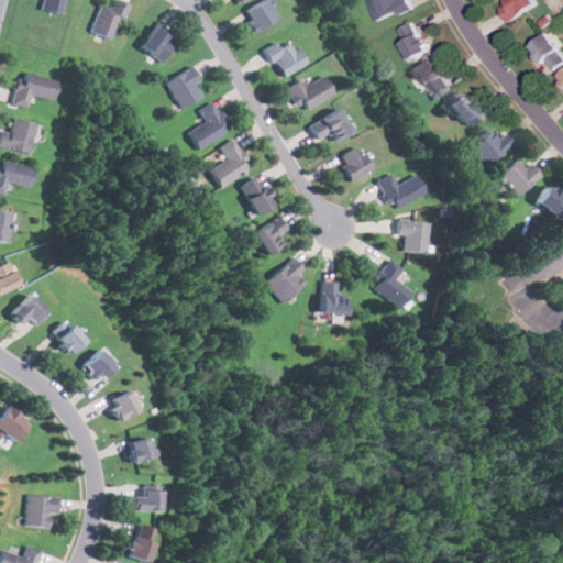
[(42,0),(40,9),(58,14),(62,0),(42,0)]
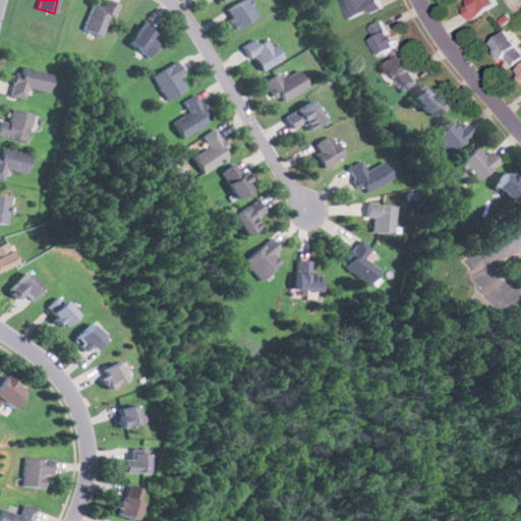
[(104,0),(102,5),(94,1),(81,29),(102,38),(117,3),(109,0),(104,0)]
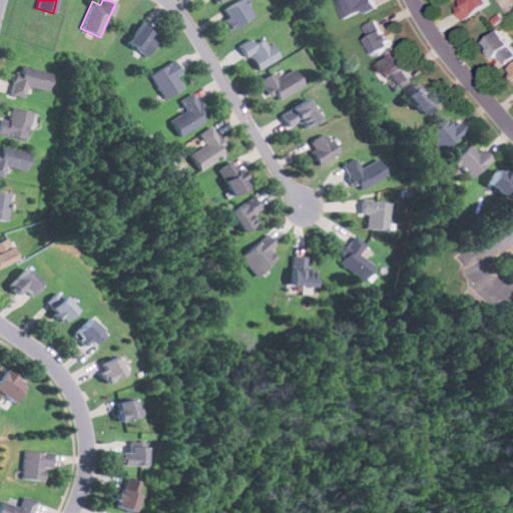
[(234,0),(218,11),(230,30),(253,15),(243,0),(234,0)]
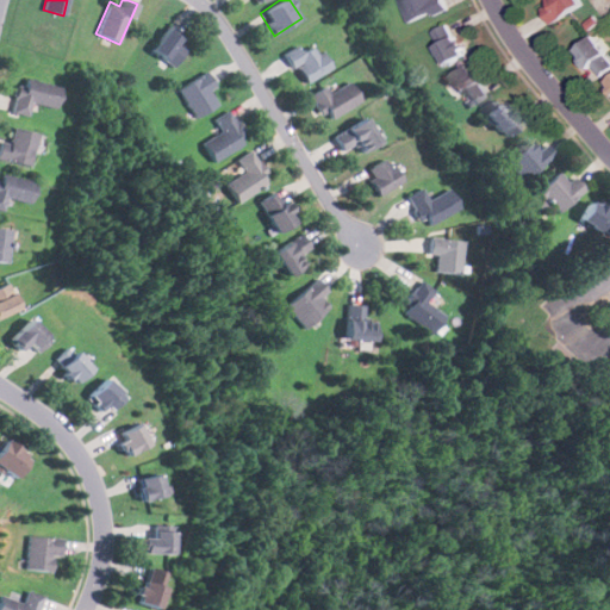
[(399,0),(410,24),(450,7),(447,0),(399,0)]
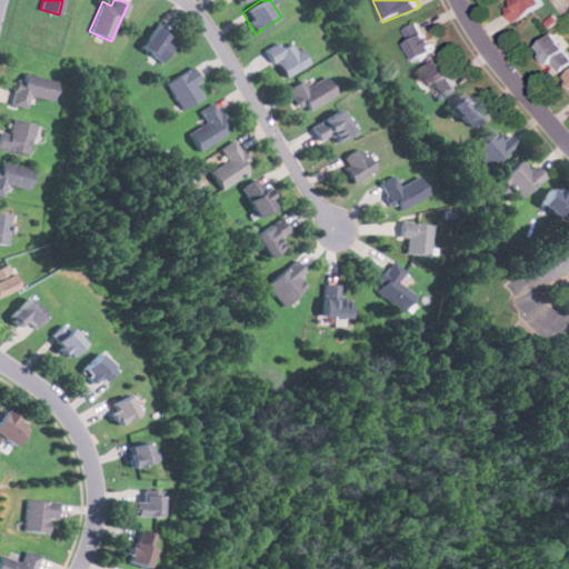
[(508,7),(515,20),(545,3),(542,0),(516,0),(517,1),(508,7)]
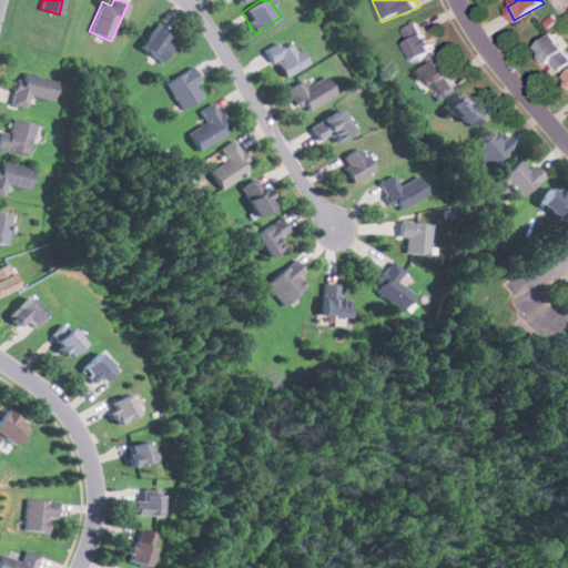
[(403,30),(419,59),(437,48),(421,19),(403,30)]
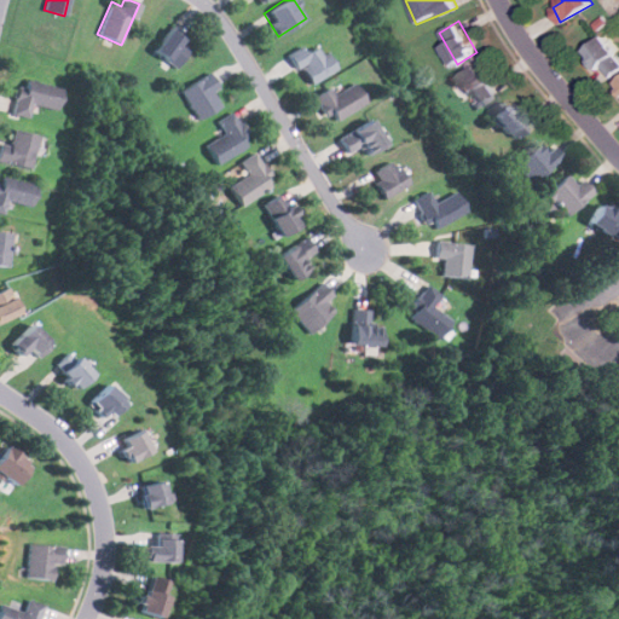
[(175,68),(192,47),(169,29),(152,50),(175,68)]
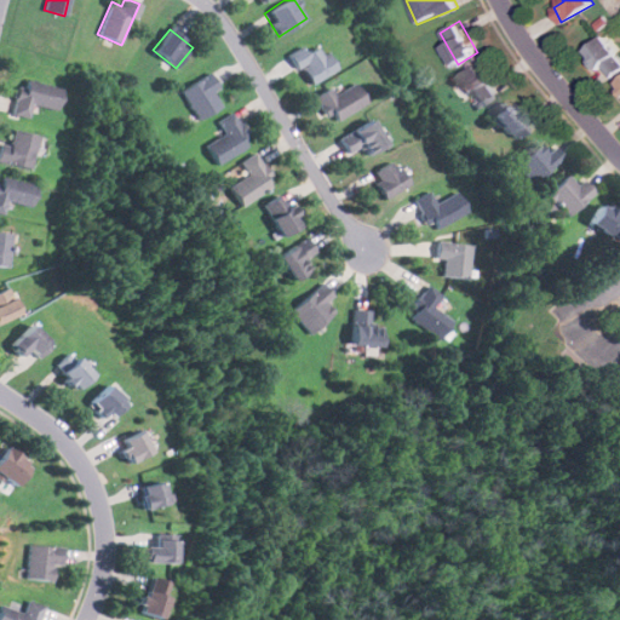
[(586,50),(609,80),(619,72),(619,57),(604,36),(586,50)]
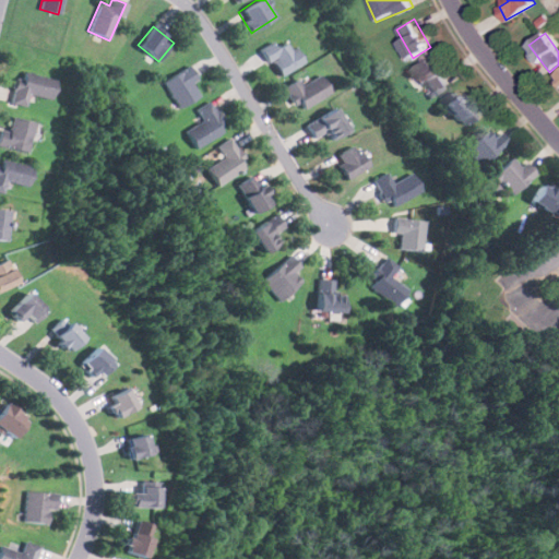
[(304,60),(288,39),(276,47),(272,40),(260,48),(280,76),(304,60)]
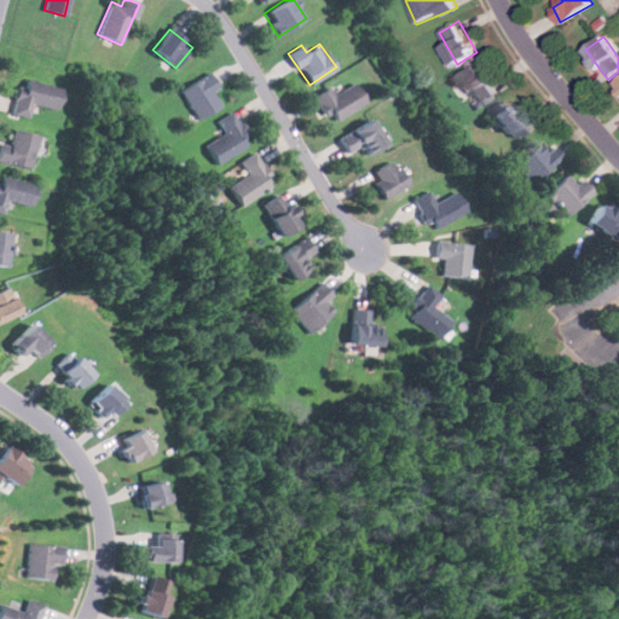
[(501,93),(479,63),(461,76),(482,106),(501,93)]
